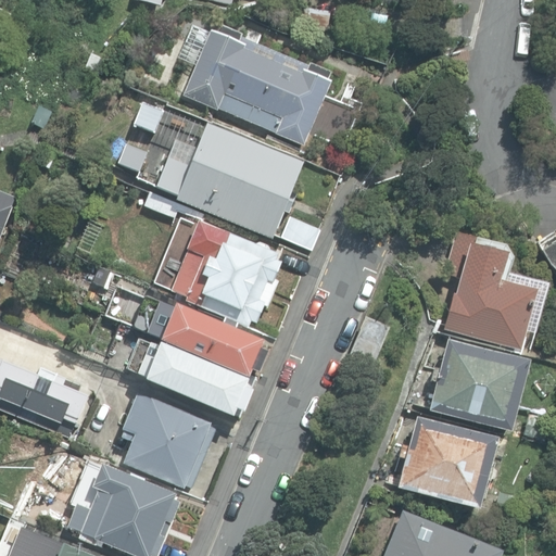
[(293,26),(327,30),(330,12),(297,7),(293,26)]
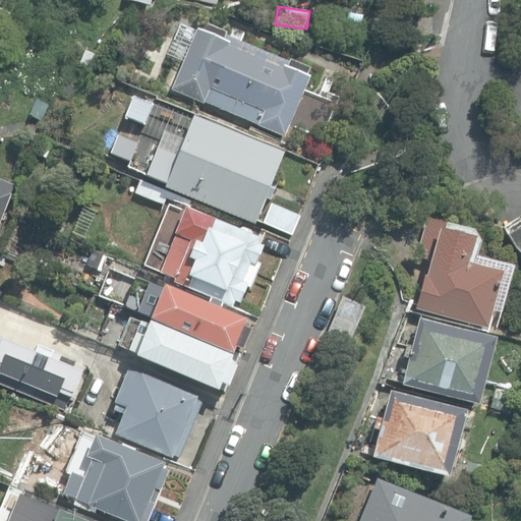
[(258,126),(285,137),(310,78),(307,76),(310,69),(290,60),(289,62),(227,36),(228,33),(206,23),(203,31),(198,30),(197,31),(181,23),(168,55),(174,58),(164,82),(174,87),(172,91),(205,104),(205,103),(258,125),(258,126)]
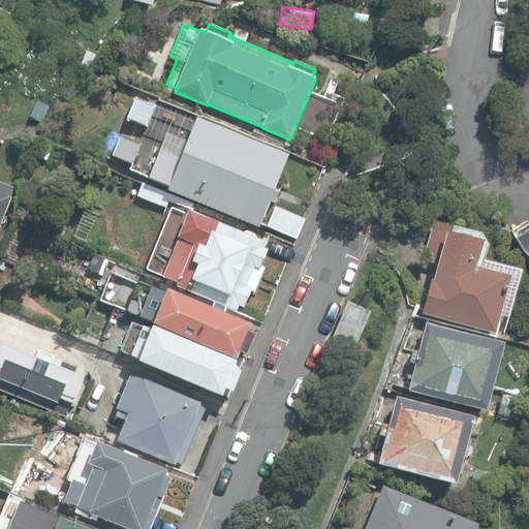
[(82,65),(98,72),(103,59),(87,53),(82,65)]
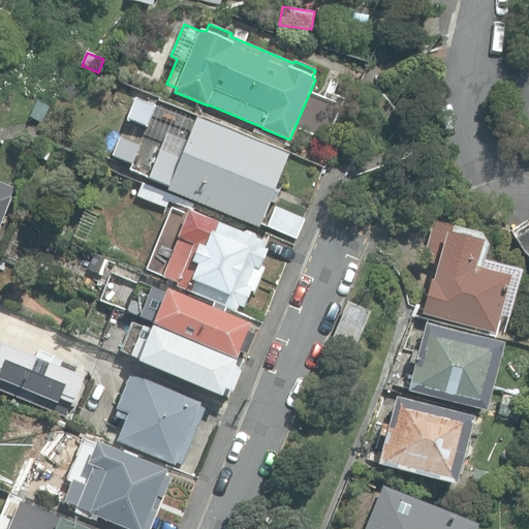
[(127,120),(148,128),(155,106),(135,98),(127,120)]
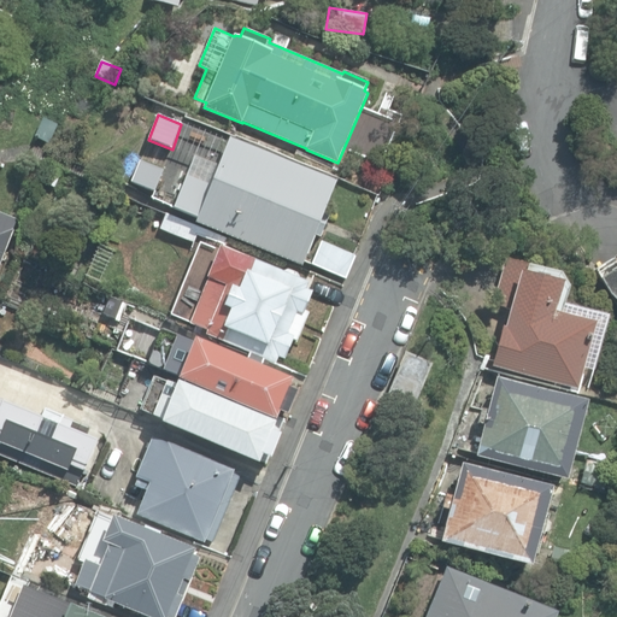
[(194,223),(301,268),(315,235),(319,238),(329,216),(322,212),(334,181),(230,137),(210,186),(187,176),(174,207),(197,217),(194,223)]
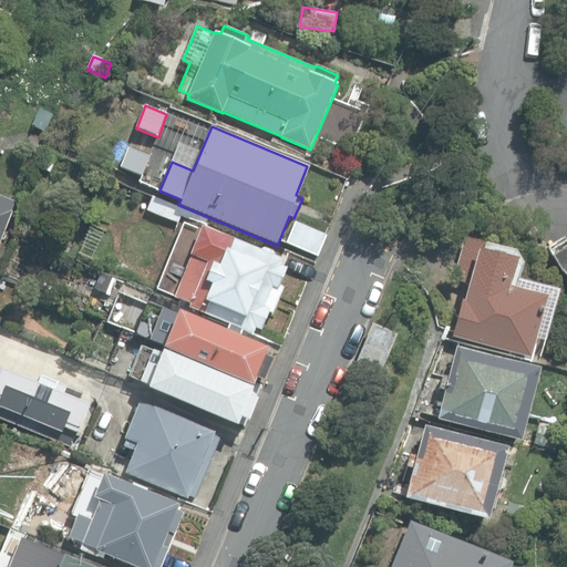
[(120,167),(142,175),(150,156),(127,147),(120,167)]
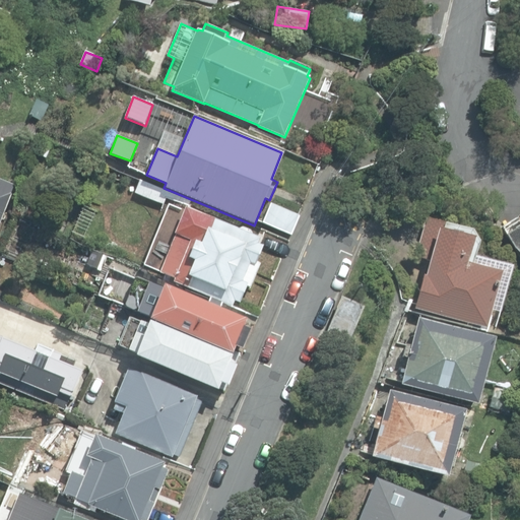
[(46,157),(52,142),(41,138),(35,153),(46,157)]
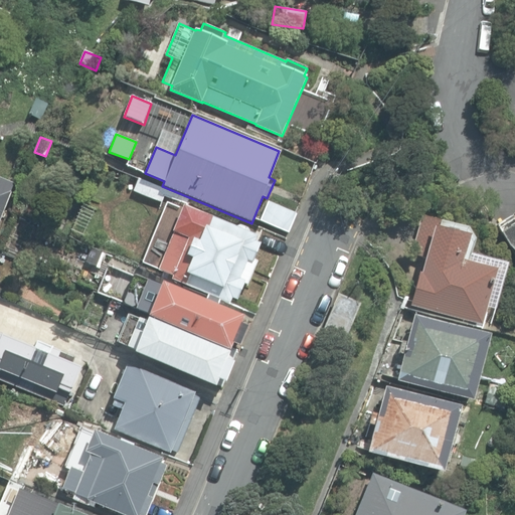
[(127,167),(134,170),(137,163),(130,160),(127,167)]
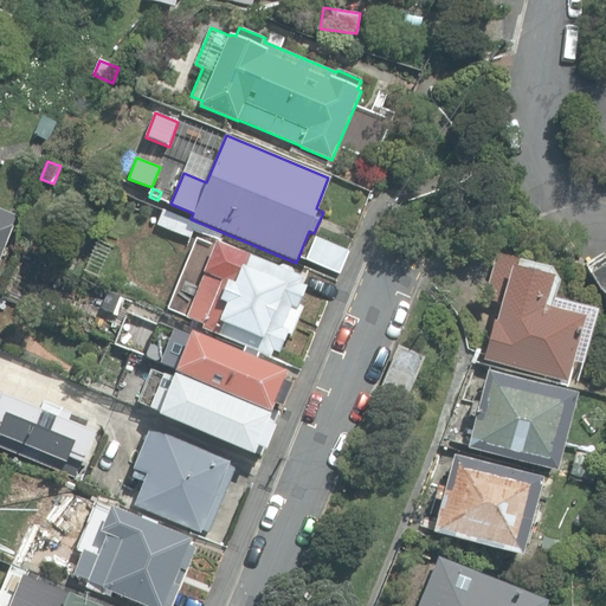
[(0,257),(17,216),(0,208),(0,257)]
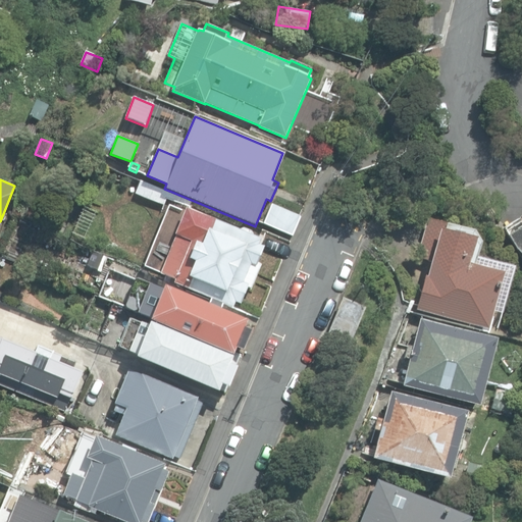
[(263,223),(292,236),(300,216),(271,204),(263,223)]
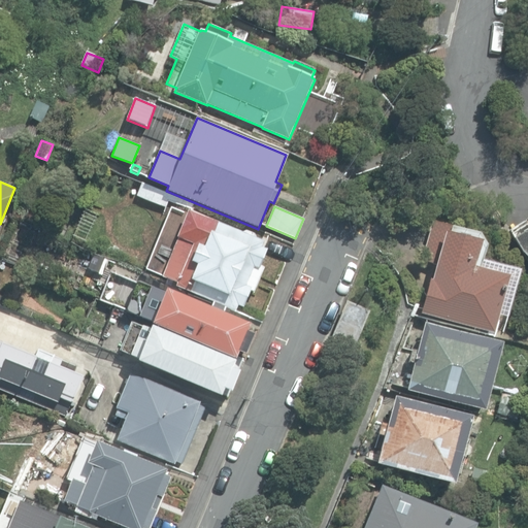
[(175,286),(235,309),(237,305),(244,307),(252,290),(254,291),(262,269),(260,268),(267,250),(262,248),(264,241),(257,238),(255,234),(245,231),(240,231),(188,210),(177,237),(192,243),(191,245),(178,240),(164,276),(177,283),(175,286)]
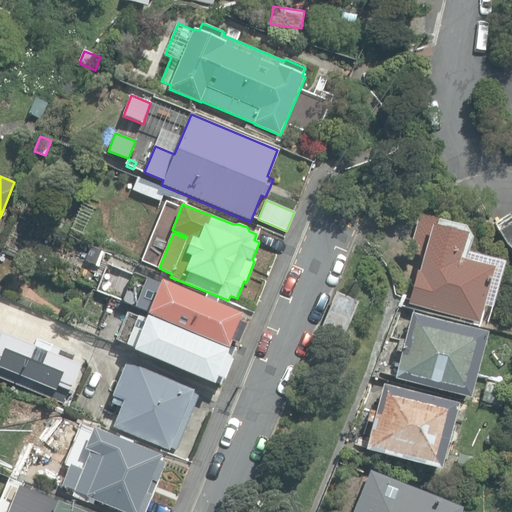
[(408,304),(479,322),(482,307),(491,309),(503,262),(467,253),(470,238),(462,225),(418,214),(408,254),(420,257),(416,272),(416,271),(408,304)]
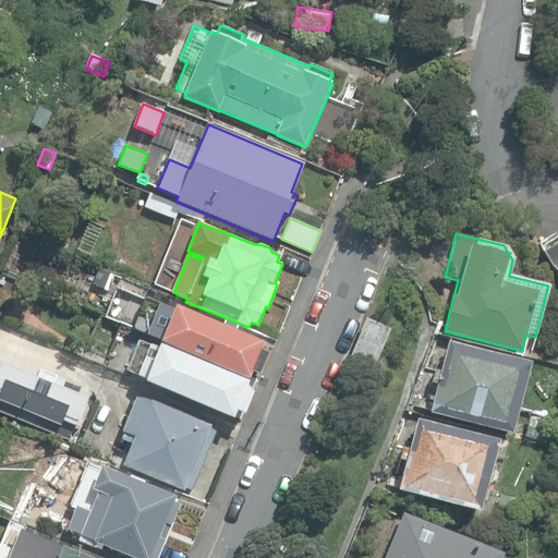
[(557,233),(540,244),(538,250),(540,251),(557,280),(557,233)]
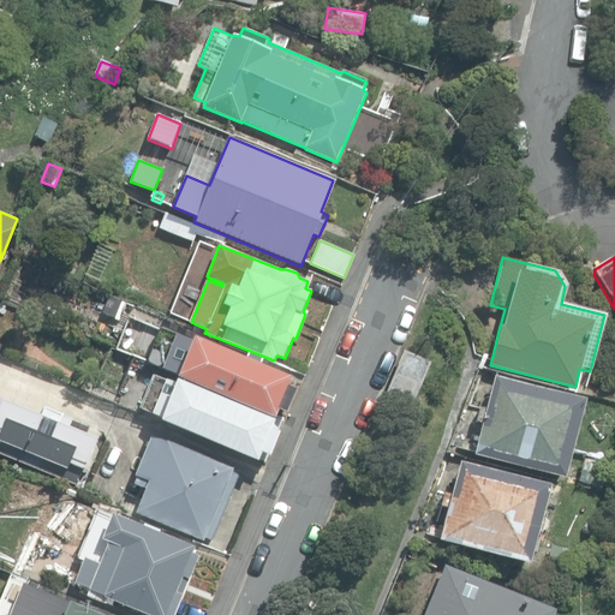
[(177,377),(274,418),(278,410),(286,413),(297,389),(287,384),(291,378),(261,365),(263,359),(248,353),(245,360),(192,339),(177,377)]
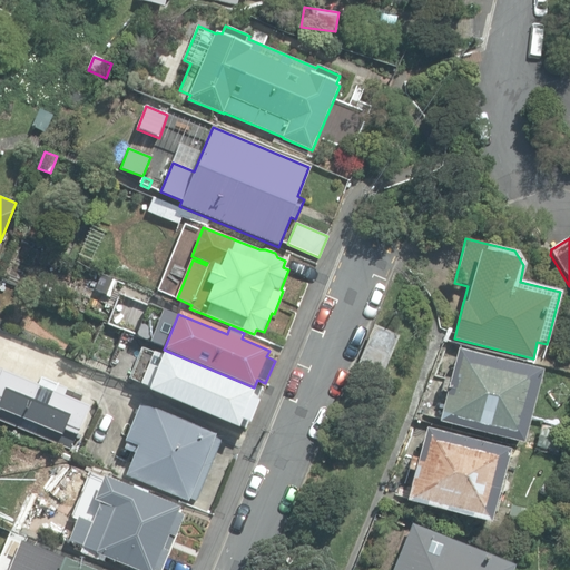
[(359,369),(382,377),(400,333),(375,324),(359,369)]
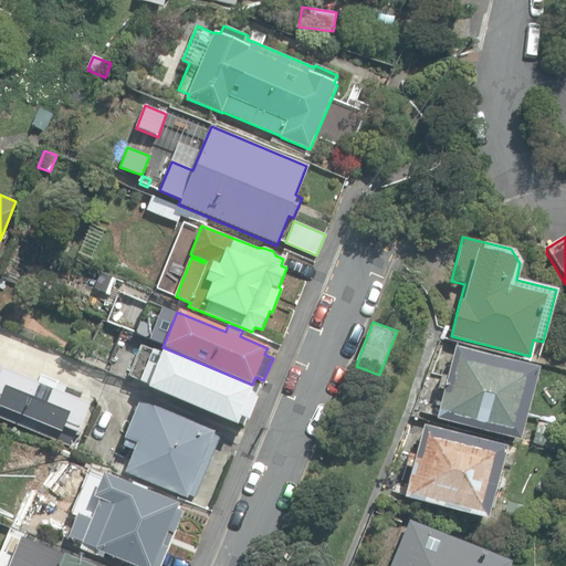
[(435,419),(516,440),(535,368),(453,347),(446,376),(440,375),(437,388),(442,389),(435,419)]
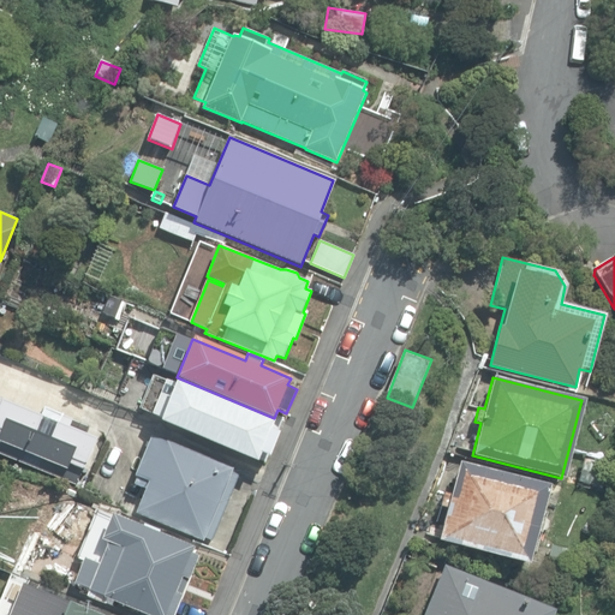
[(151,417),(266,461),(281,422),(177,380),(174,386),(166,382),(151,417)]
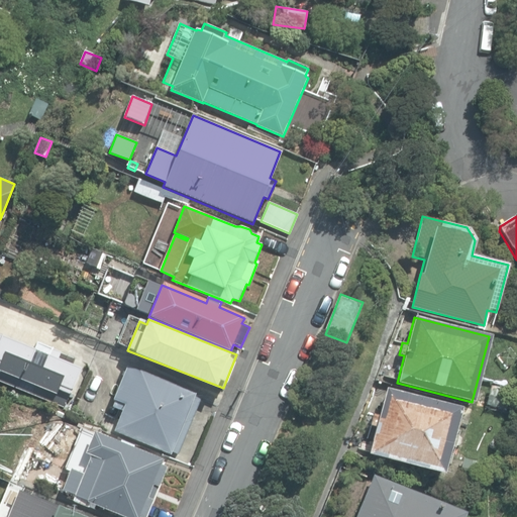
[(34,349),(0,335),(0,382),(65,408),(81,369),(58,358),(61,352),(36,342),(34,349)]
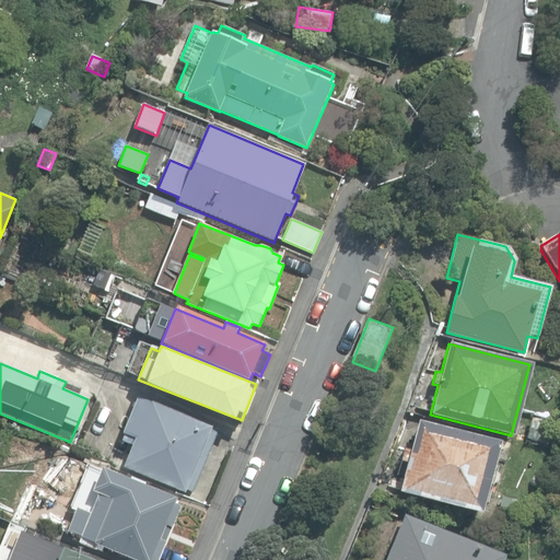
[(185,492),(212,426),(139,395),(123,433),(125,434),(123,441),(131,444),(123,466),(185,492)]
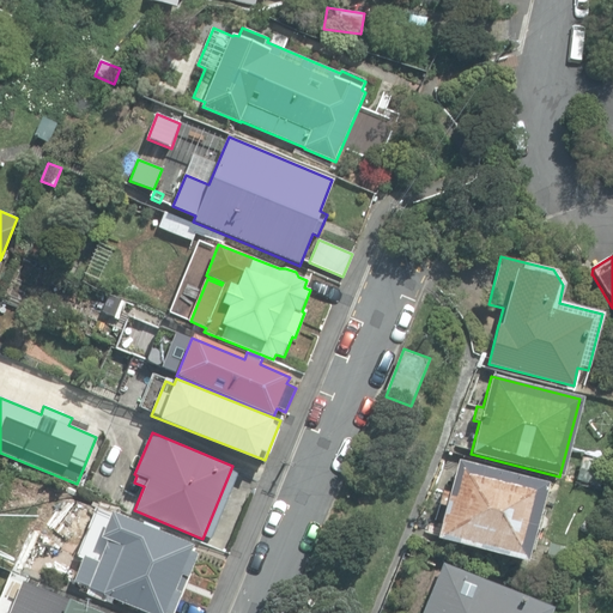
[(575,480),(599,486),(604,462),(581,456),(575,480)]
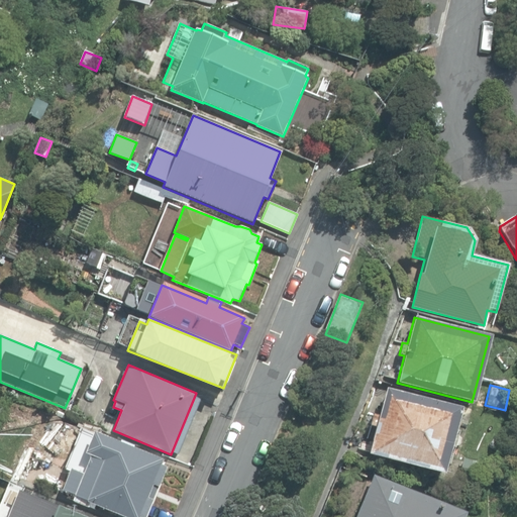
[(368,454),(443,474),(460,407),(385,388),(378,414),(373,413),(370,425),(375,426),(368,454)]
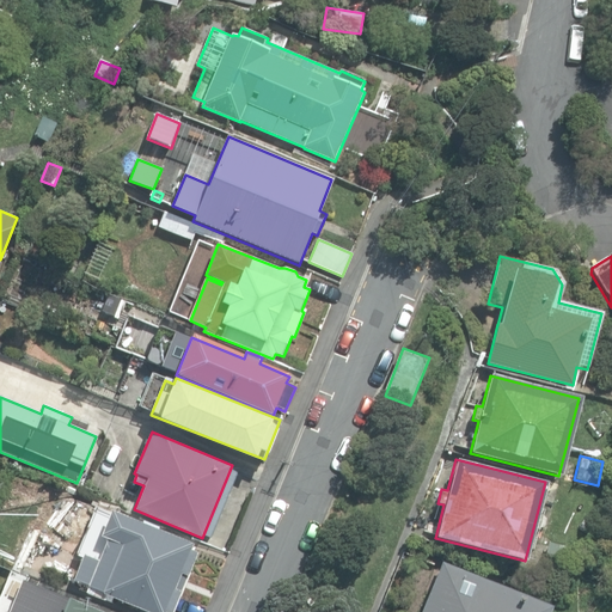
[(114,598),(148,611),(173,611),(197,552),(191,550),(194,544),(110,510),(99,537),(106,540),(99,560),(84,554),(73,581),(87,587),(85,593),(111,604),(114,598)]
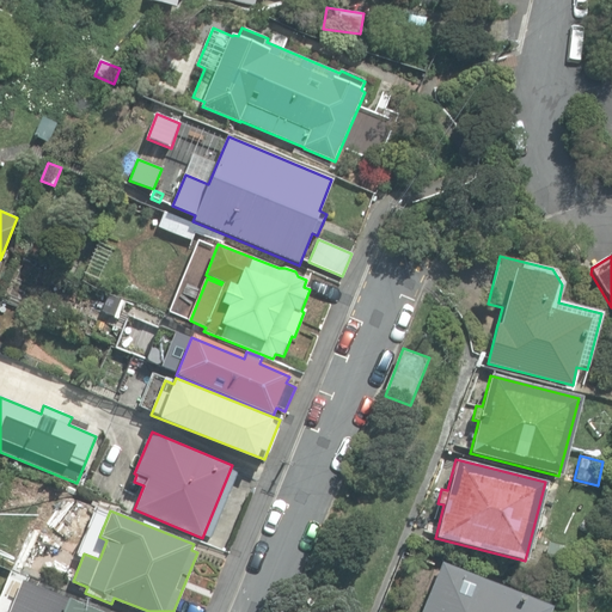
[(546,611),(549,606),(441,562),(421,611),(546,611)]
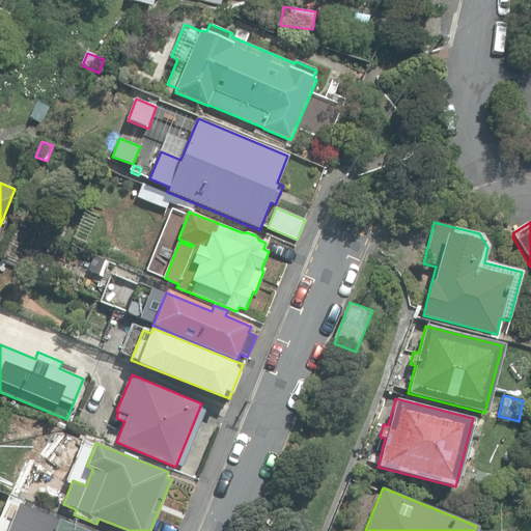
[(88,530),(19,503),(7,530),(88,530)]
